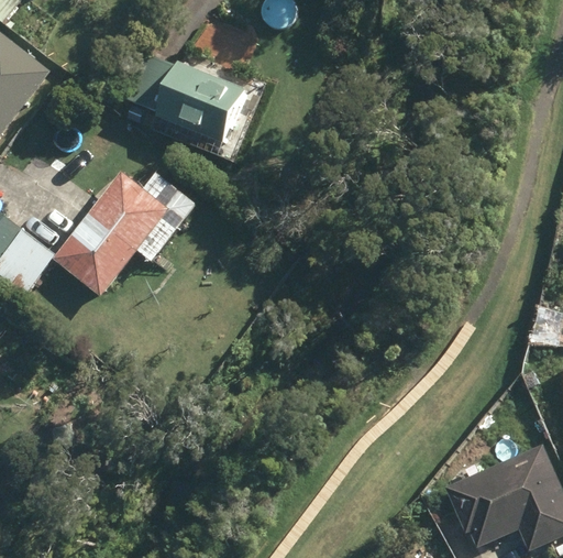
[(0,0),(0,18),(3,21),(20,0),(0,0)]
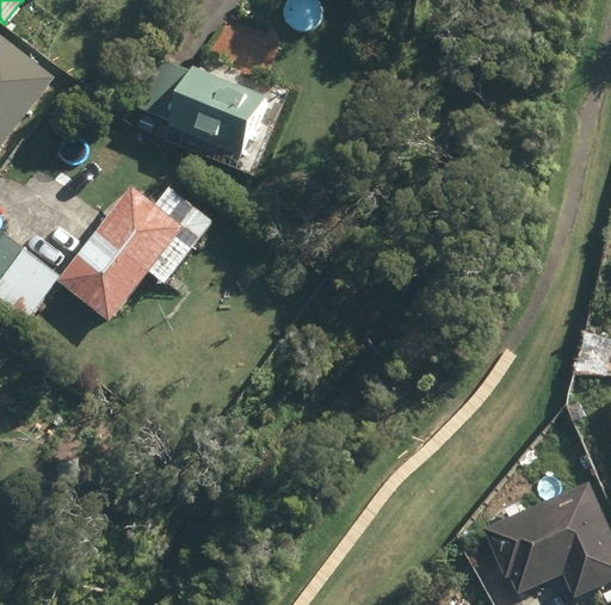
[(0,147),(59,72),(6,31),(0,38),(0,147)]
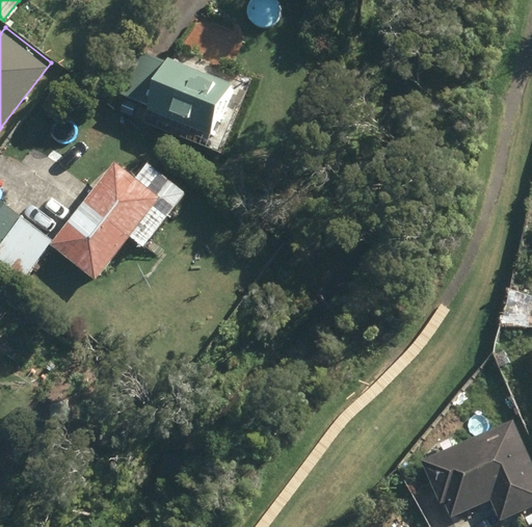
[(142,107),(211,135),(232,83),(160,54),(154,71),(157,73),(142,107)]
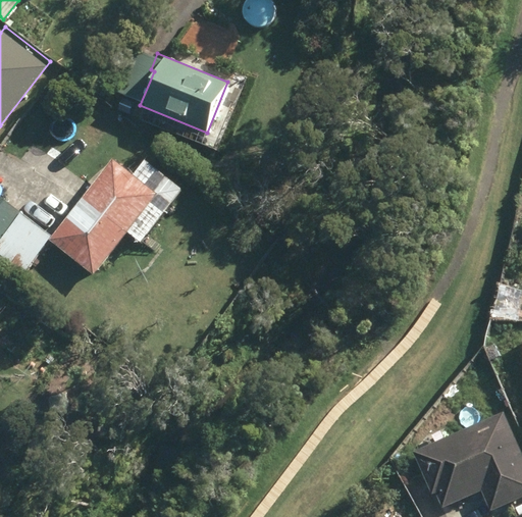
[(48,240),(93,275),(126,231),(139,243),(181,189),(144,159),(133,174),(112,158),(48,240)]
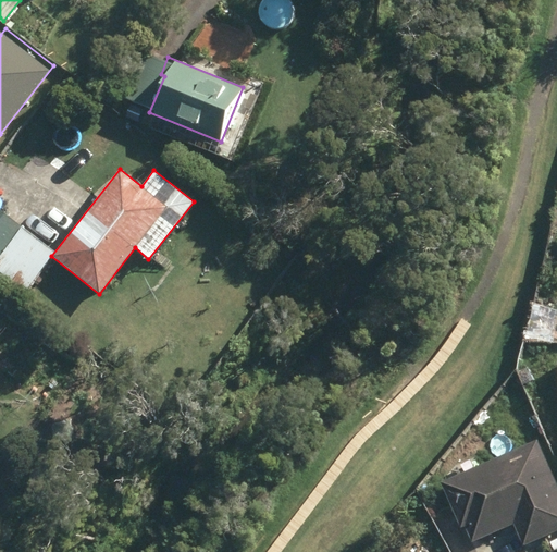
[(0,271),(24,290),(54,248),(0,207),(0,271)]
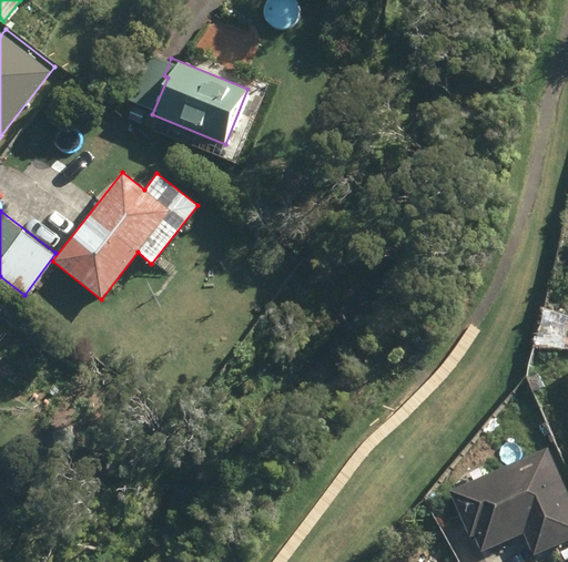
[(541,363),(559,365),(560,348),(544,347),(541,363)]
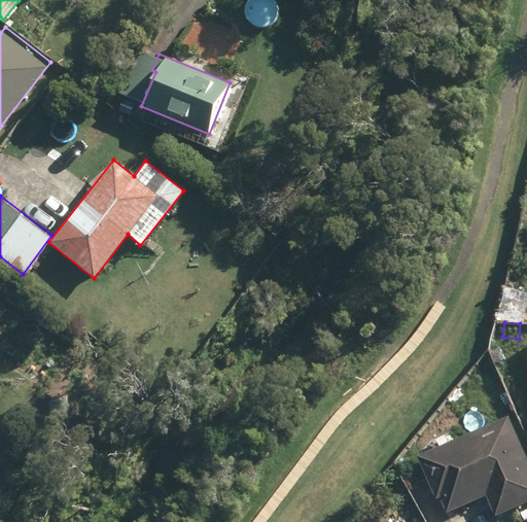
[(489,351),(496,361),(505,355),(498,346),(489,351)]
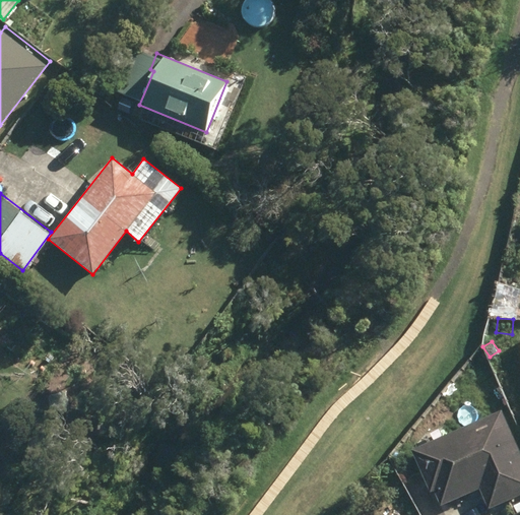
[(479,488),(491,510),(519,495),(519,446),(503,410),(413,453),(439,508),(479,488)]
